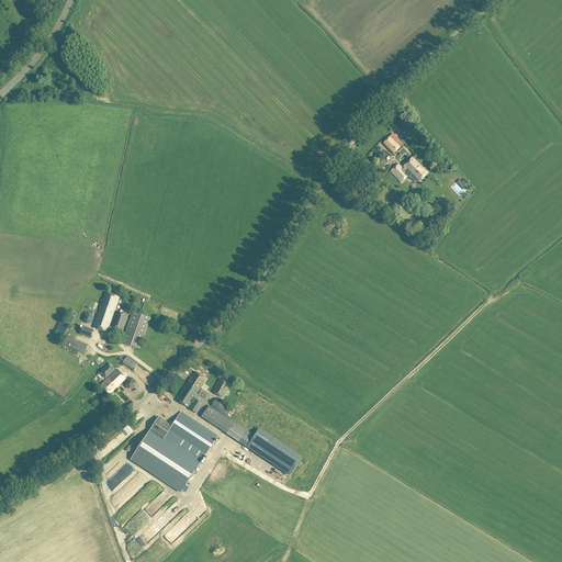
[(390,137),(383,144),(393,154),(400,147),(390,137)]
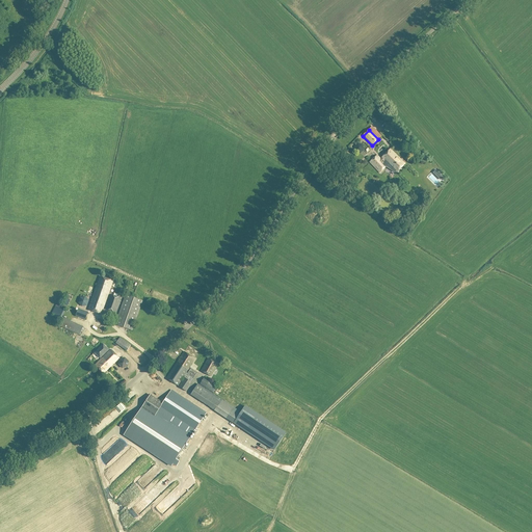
[(367,149),(356,138),(350,145),(360,155),(367,149)]
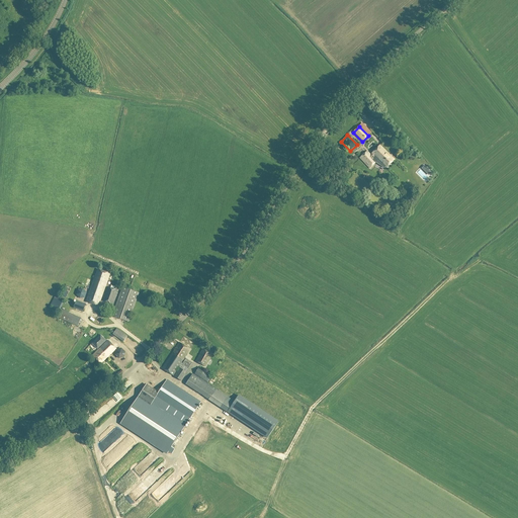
[(329,150),(336,156),(340,151),(333,145),(329,150)]
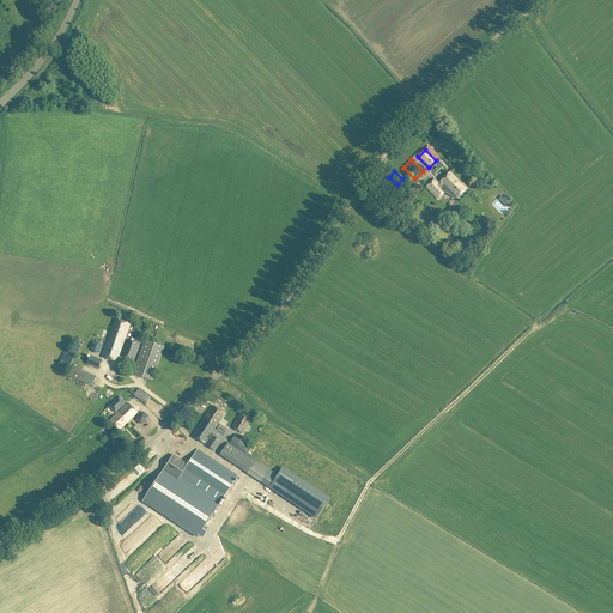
[(456,198),(457,199),(467,189),(449,173),(441,182),(439,184),(435,178),(426,187),(437,199),(438,199),(445,192),(454,198),(456,198)]
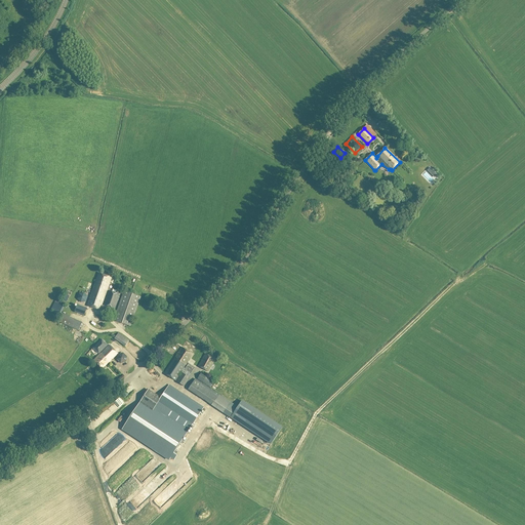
[(99,311),(111,278),(98,273),(87,306),(99,311)]
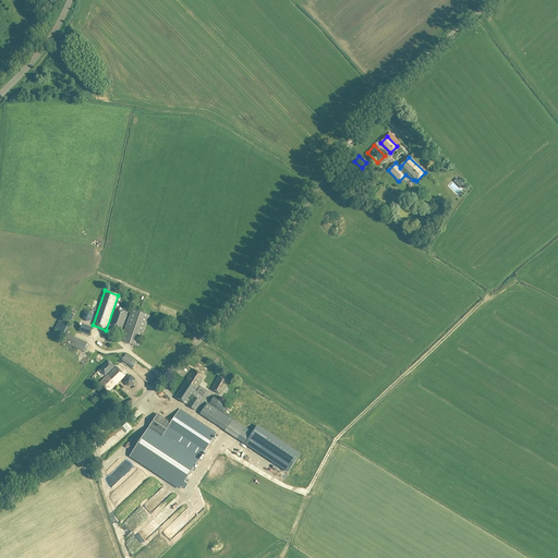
[(122,328),(126,313),(116,310),(110,325),(122,328)]
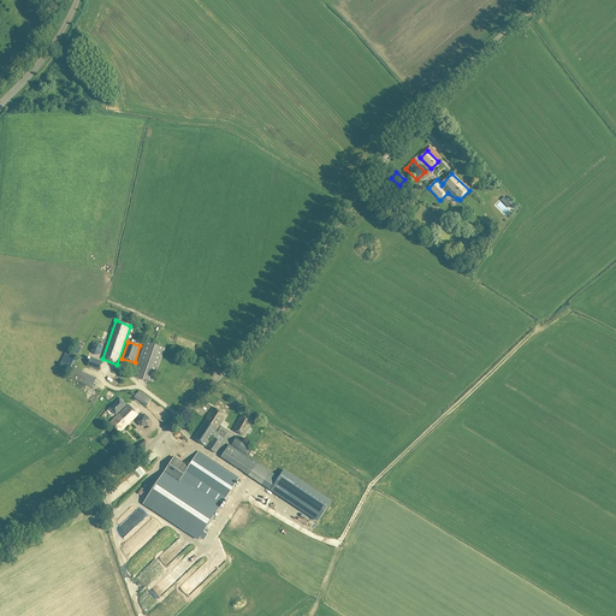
[(153,383),(165,349),(146,342),(134,375),(153,383)]
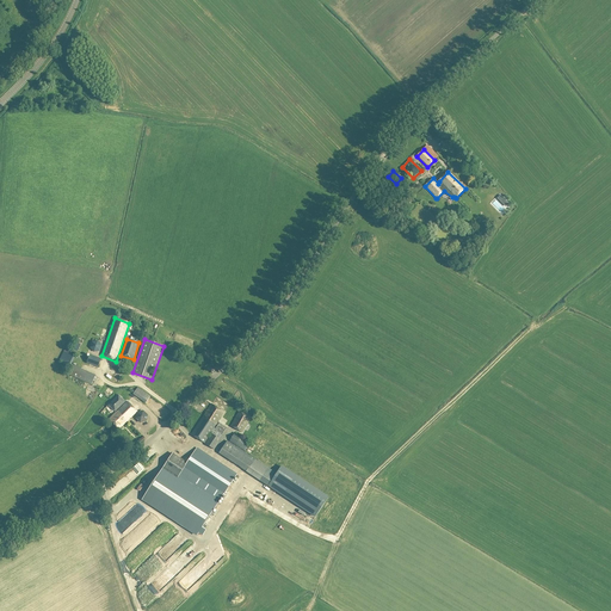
[(92,343),(90,347),(93,352),(99,351),(102,345),(98,340),(92,343)]
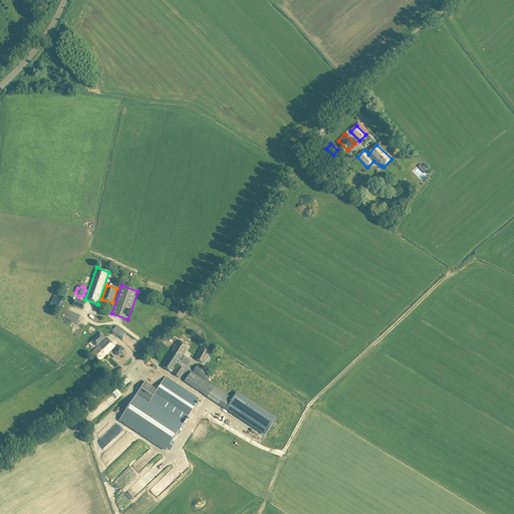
[(59,307),(61,300),(52,297),(50,305),(59,307)]
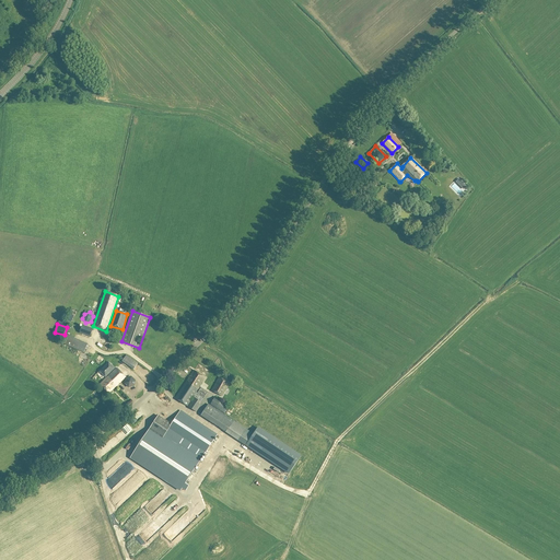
[(92,329),(82,326),(79,334),(90,338),(92,329)]
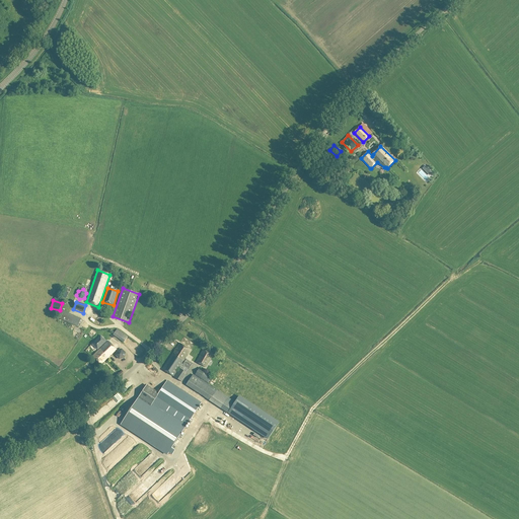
[(81,319),(61,310),(58,318),(78,327),(81,319)]
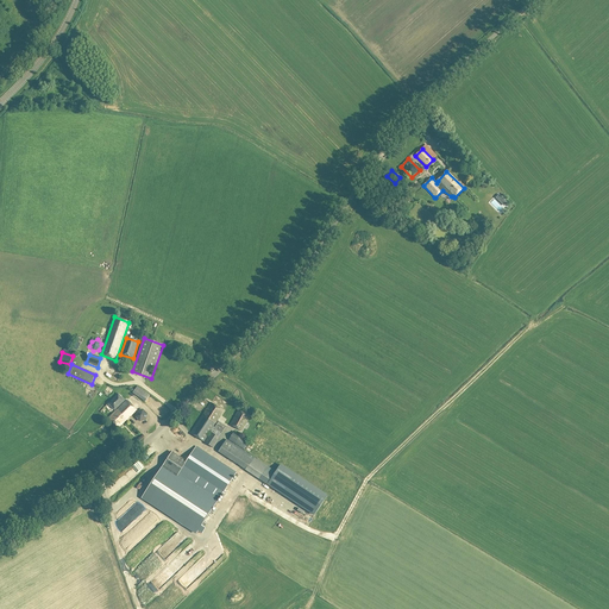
[(142,400),(146,393),(138,387),(133,394),(142,400)]
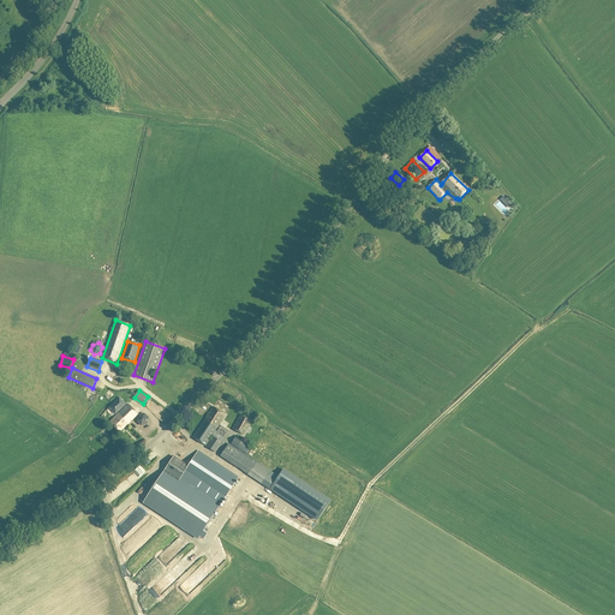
[(115,415),(126,405),(119,398),(109,408),(115,415)]
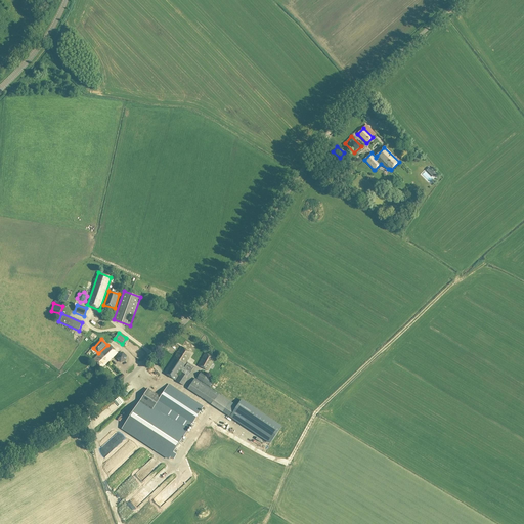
[(101,368),(118,353),(110,345),(93,360),(101,368)]
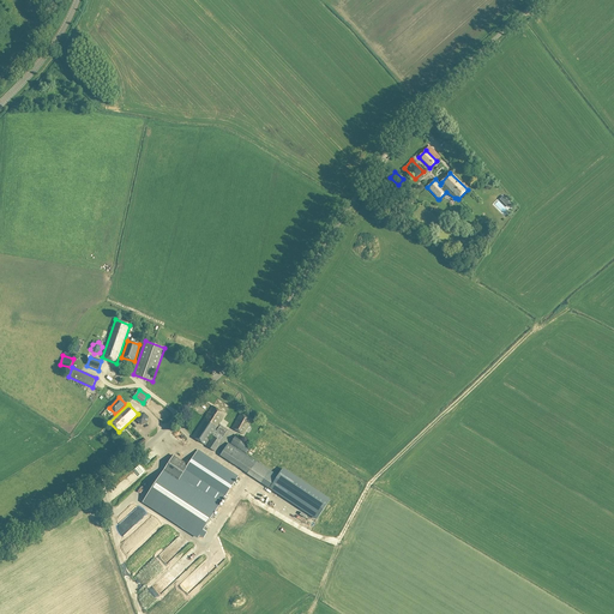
[(221,441),(228,431),(221,426),(216,432),(215,431),(226,415),(212,407),(192,437),(205,445),(215,452),(222,441),(221,441)]
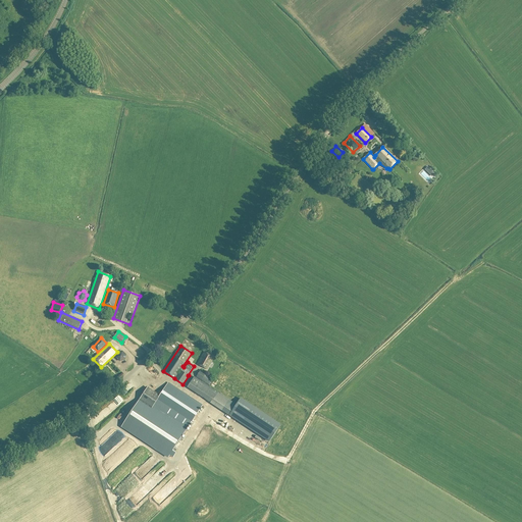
[(121,351),(116,354),(115,359),(119,363),(124,361),(126,356),(121,351)]
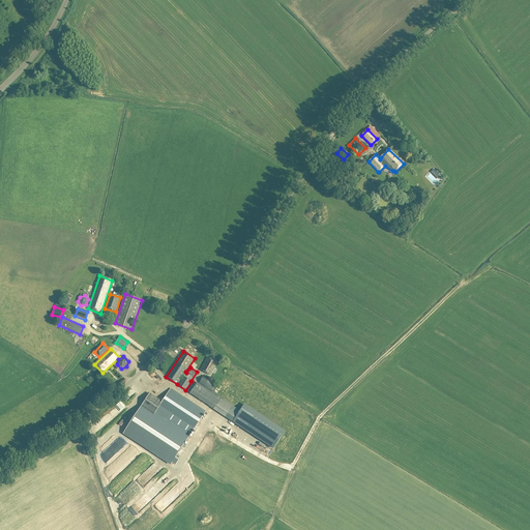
[(210,376),(217,362),(207,357),(201,371),(210,376)]
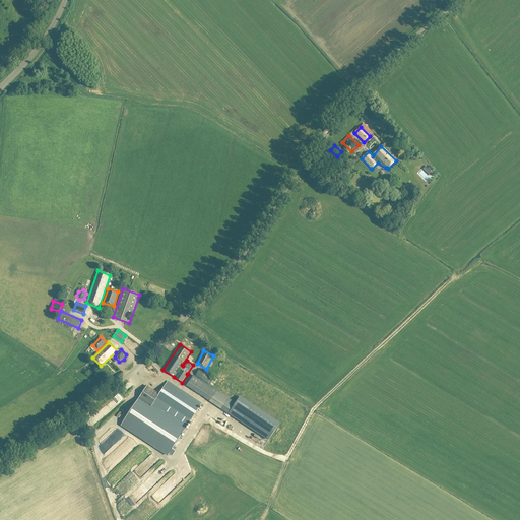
[(212,377),(200,369),(195,376),(208,384),(212,377)]
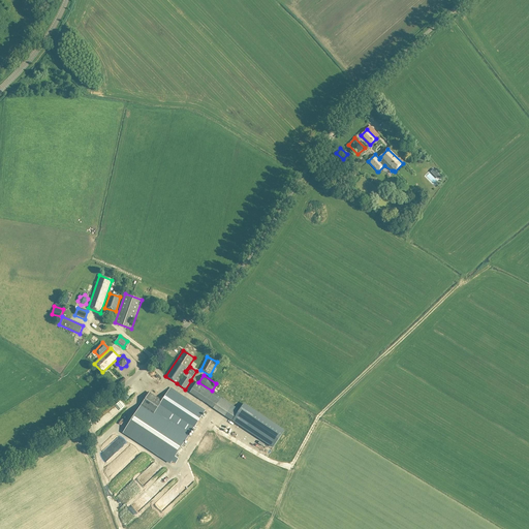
[(197,382),(190,393),(199,399),(207,389),(197,382)]
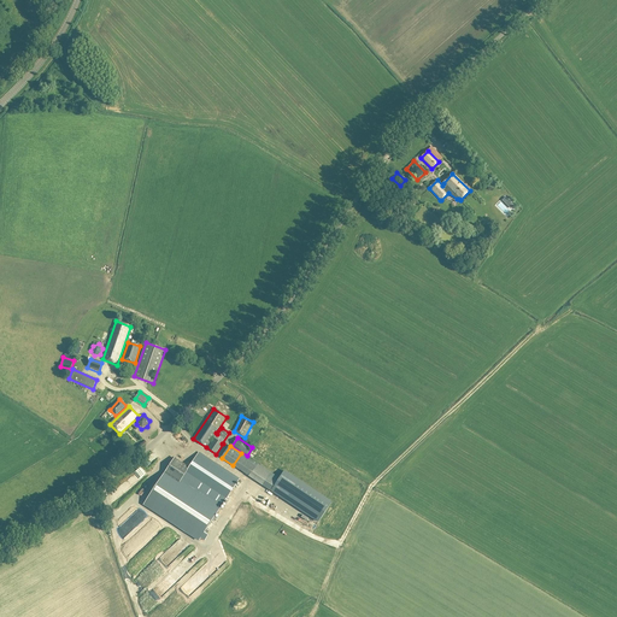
[(239,480),(199,453),(189,468),(182,479),(189,483),(222,505),(239,480)]
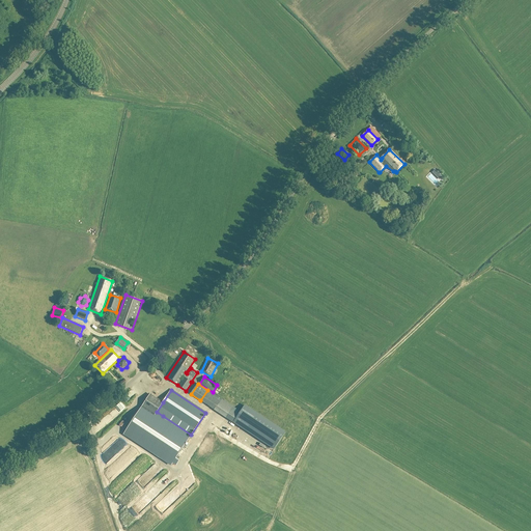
[(221,399),(207,390),(200,400),(214,410),(221,399)]
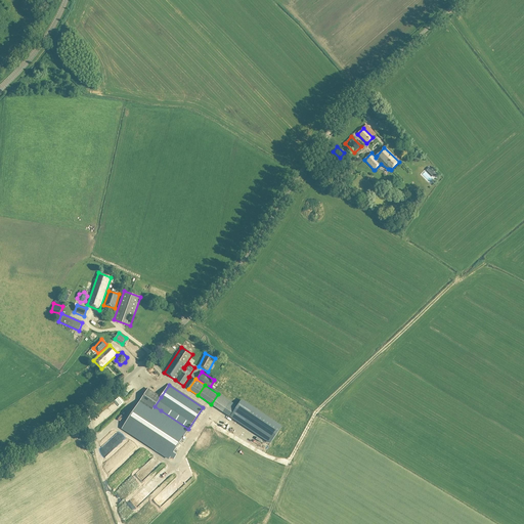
[(155,406),(161,397),(155,394),(148,389),(122,429),(169,460),(170,457),(174,460),(177,455),(173,453),(174,452),(176,453),(177,451),(175,450),(182,439),(184,441),(186,438),(184,437),(187,432),(160,413),(161,410),(155,406)]
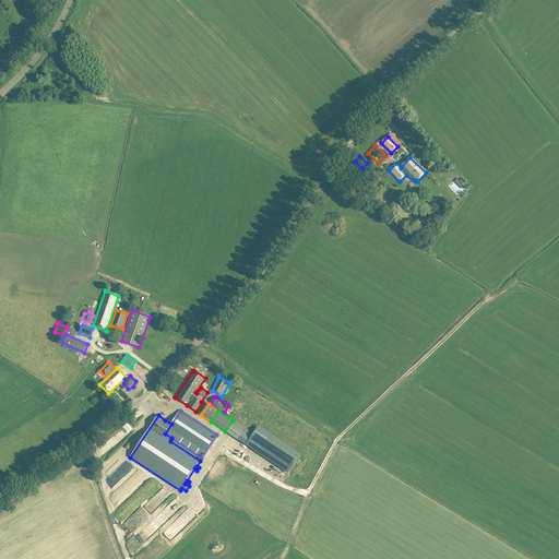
[(233,420),(225,431),(237,439),(245,428),(233,420)]
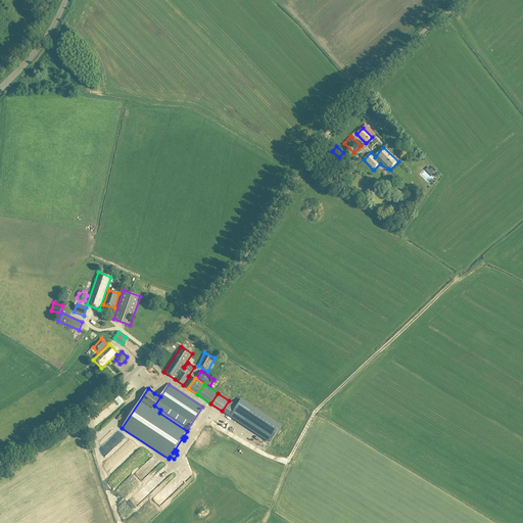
[(241,399),(230,416),(270,442),(281,426),(241,399)]
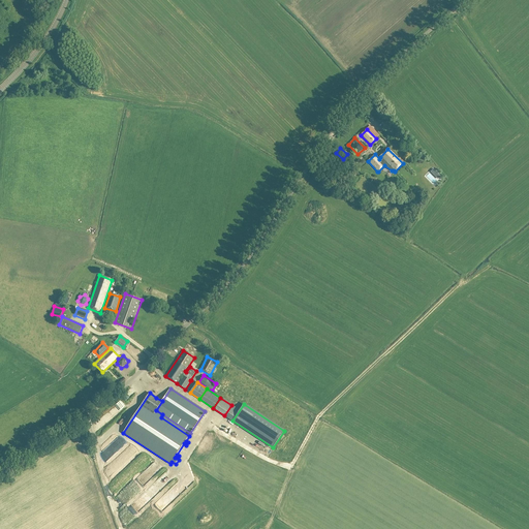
[(239,410),(231,405),(224,415),(231,421),(239,410)]
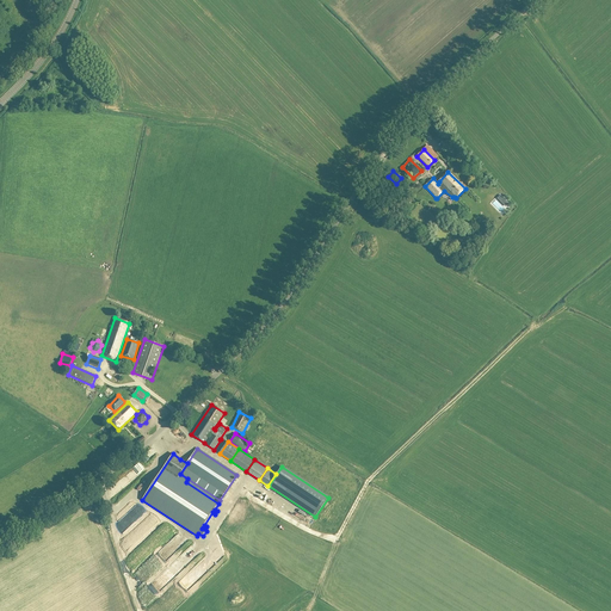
[(156,543),(158,544),(162,537),(158,532),(148,542),(147,544),(152,548),(156,543)]
